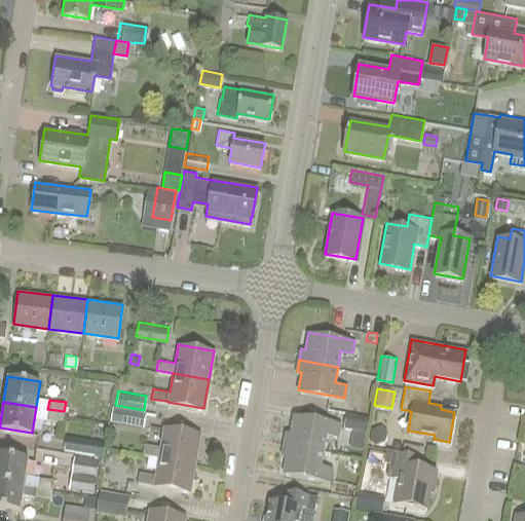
[(144,425),(146,411),(144,411),(144,410),(115,405),(112,405),(110,419),(144,425)]
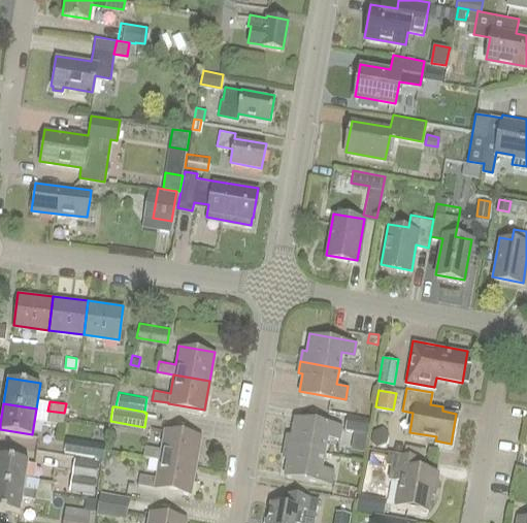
[(63,423),(64,413),(47,411),(46,421),(63,423)]
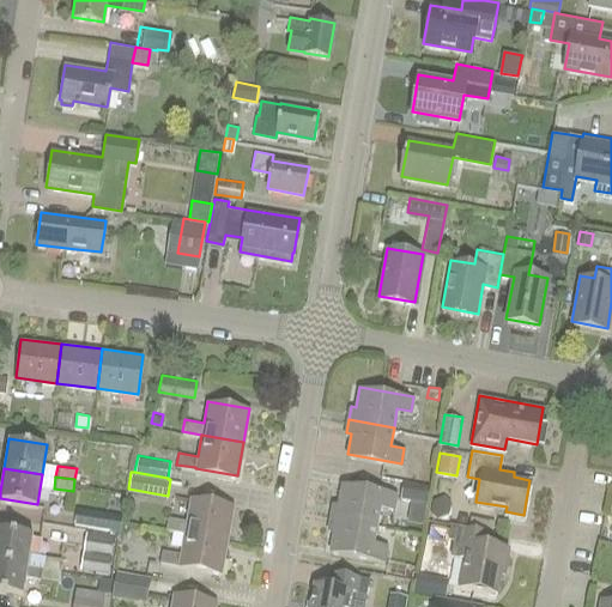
[(404,479),(401,496),(428,501),(430,484),(404,479)]
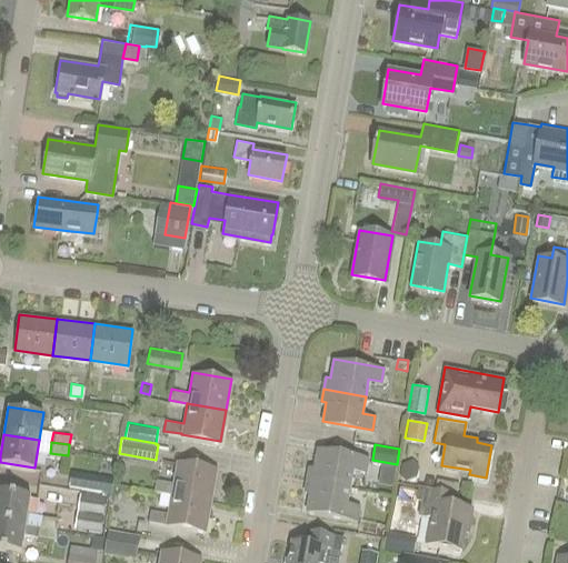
[(366,470),(368,456),(317,448),(314,466),(309,465),(307,478),(349,485),(352,468),(366,470)]
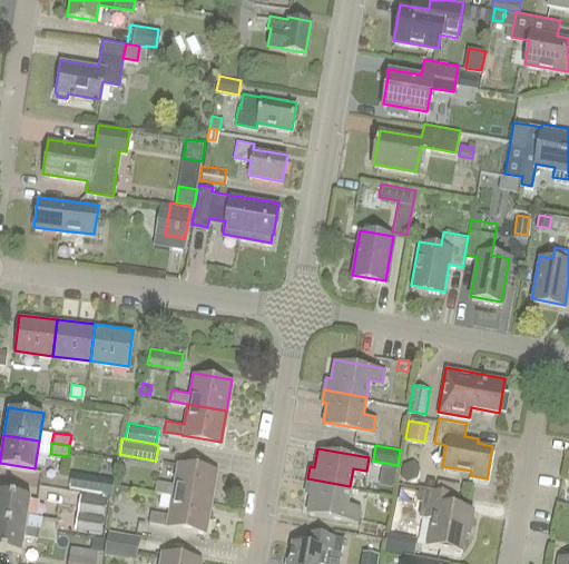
[(402,475),(406,480),(419,475),(420,465),(413,459),(403,464),(402,475)]
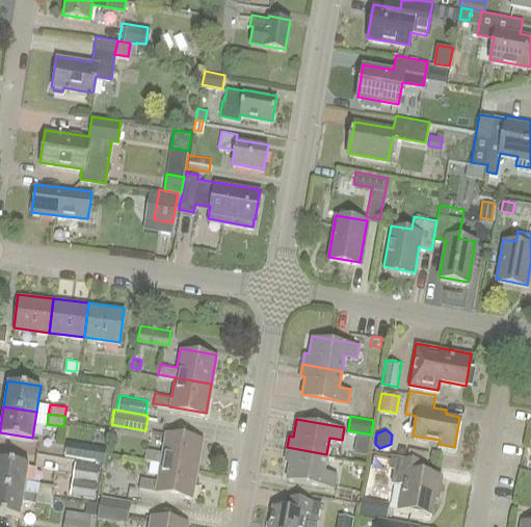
[(196,467),(202,438),(165,431),(162,450),(145,447),(144,457),(160,460),(196,467)]
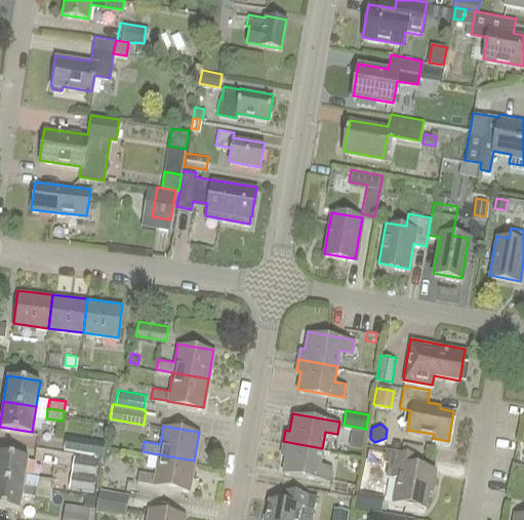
[(98,452),(101,439),(66,433),(63,446),(98,452)]
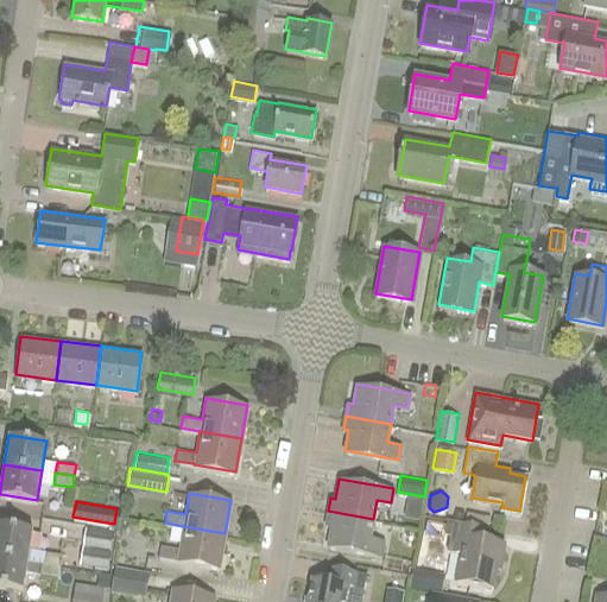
[(465,518),(488,523),(491,513),(467,508),(465,518)]
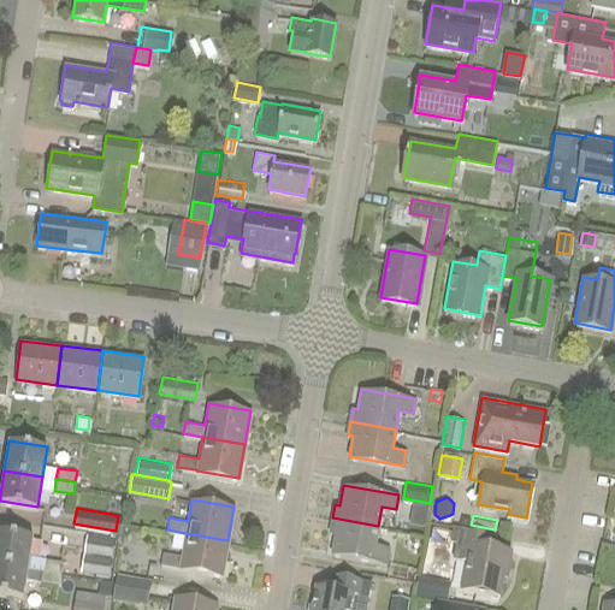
[(374,544),(378,526),(332,517),(330,531),(335,532),(331,552),(386,562),(389,546),(374,544)]
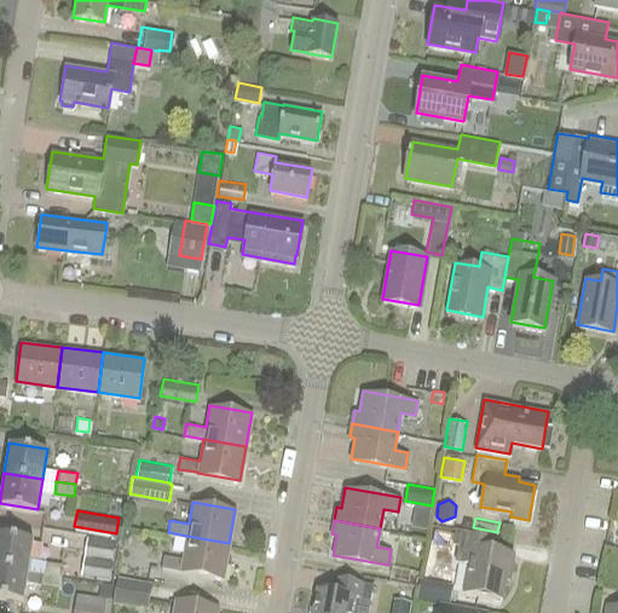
[(502,521),(501,533),(509,535),(512,522),(502,521)]
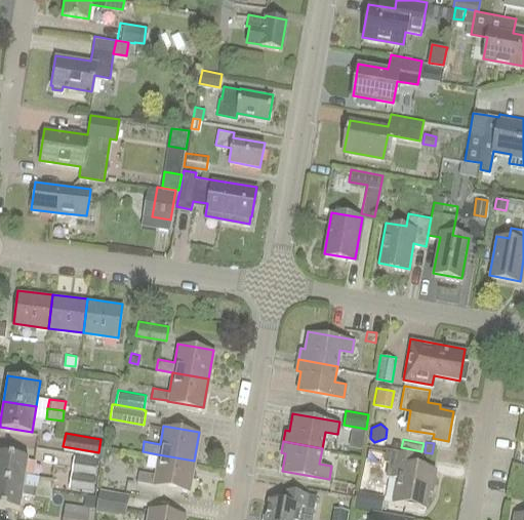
[(421,453),(391,448),(386,447),(384,460),(388,461),(386,475),(398,477),(394,501),(425,507),(429,480),(432,481),(435,469),(418,466),(421,453)]
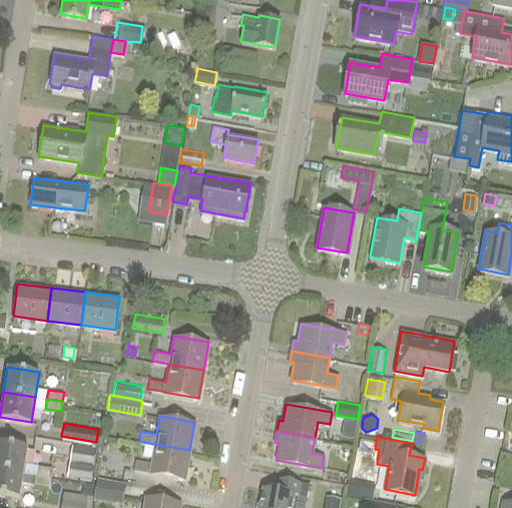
[(35,448),(27,447),(27,446),(0,441),(0,467),(51,476),(52,466),(33,462),(35,448)]
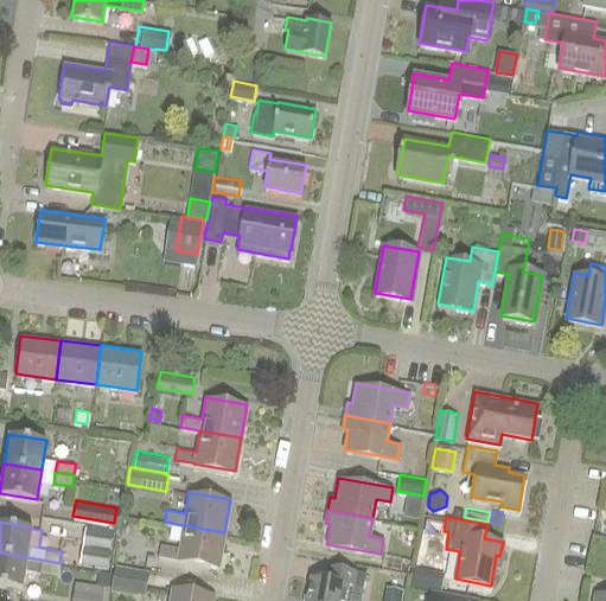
[(108,566),(114,530),(85,525),(80,561),(108,566)]
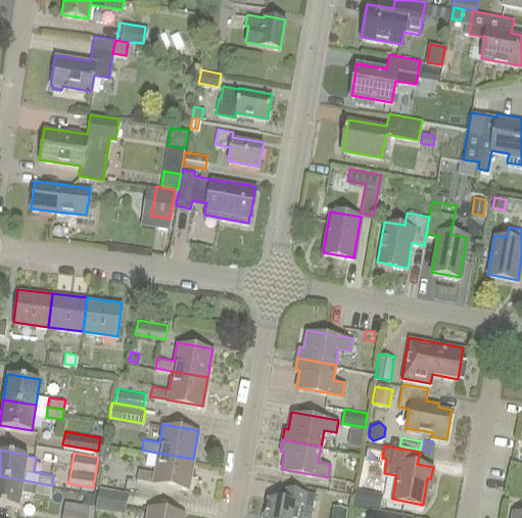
[(188,487),(193,459),(157,453),(154,471),(138,468),(137,478),(152,480),(152,481),(188,487)]
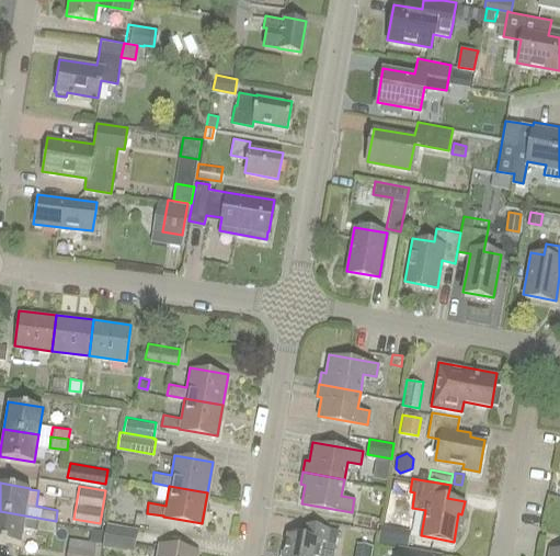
[(133,524),(136,510),(106,505),(103,519),(133,524)]
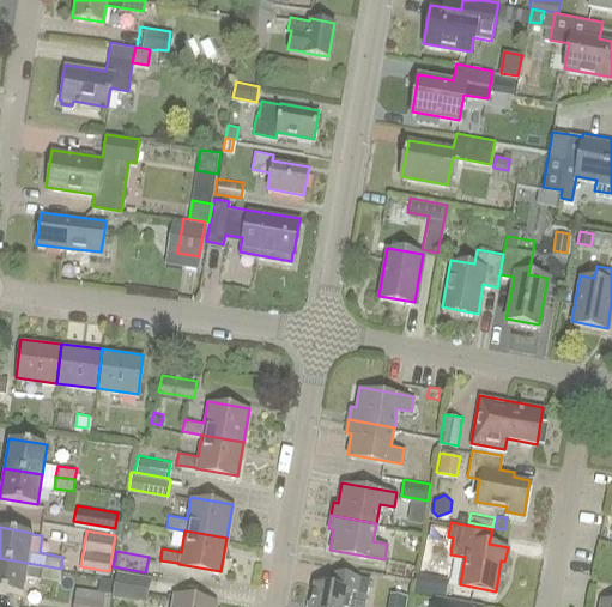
[(71,570),(72,559),(62,557),(61,569),(71,570)]
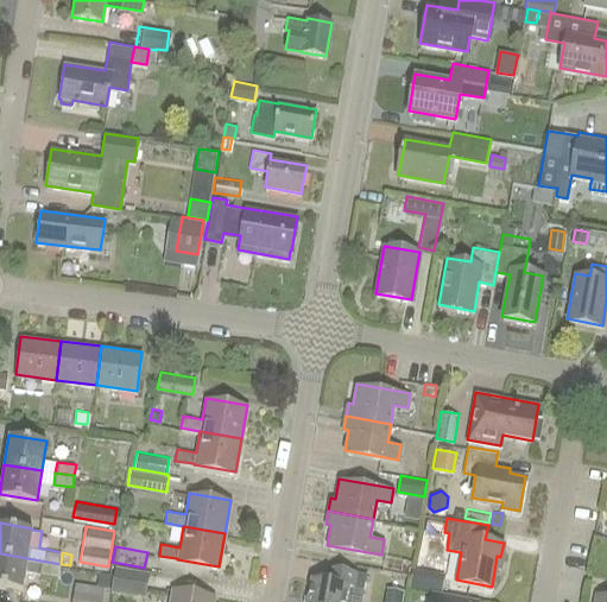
[(0,584),(23,588),(26,569),(58,575),(61,564),(0,553),(0,584)]
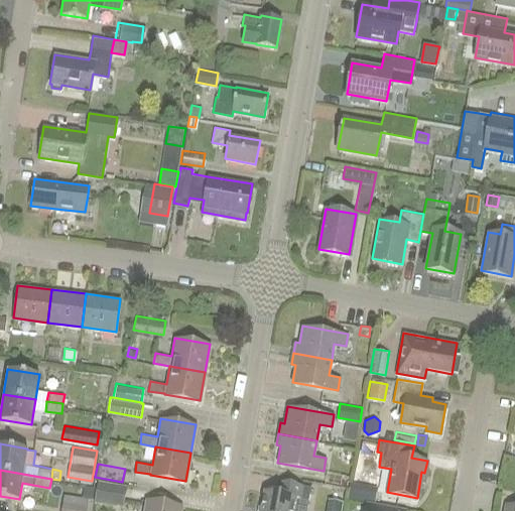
[(123,505),(126,484),(98,479),(97,485),(95,497),(94,500),(123,505)]
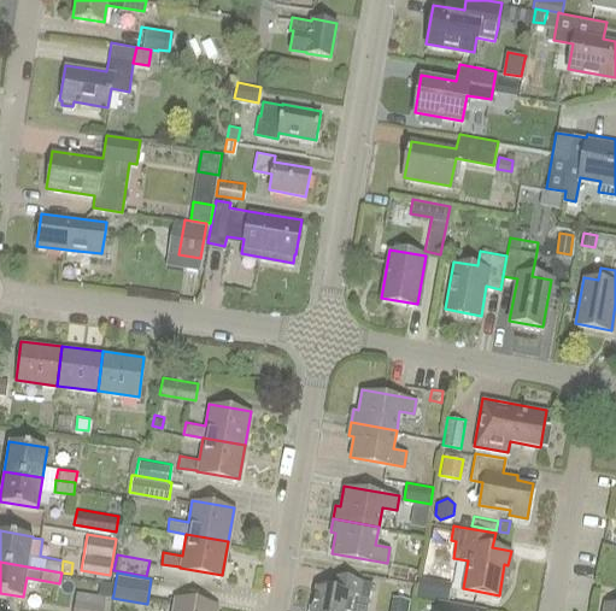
[(316,586),(311,610),(365,610),(371,581),(341,575),(339,589),(316,586)]
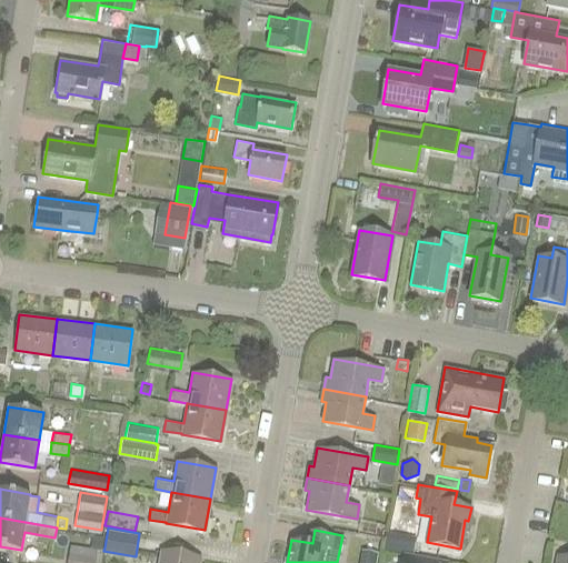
[(97,546),(105,548),(107,534),(92,532),(90,545),(97,546)]
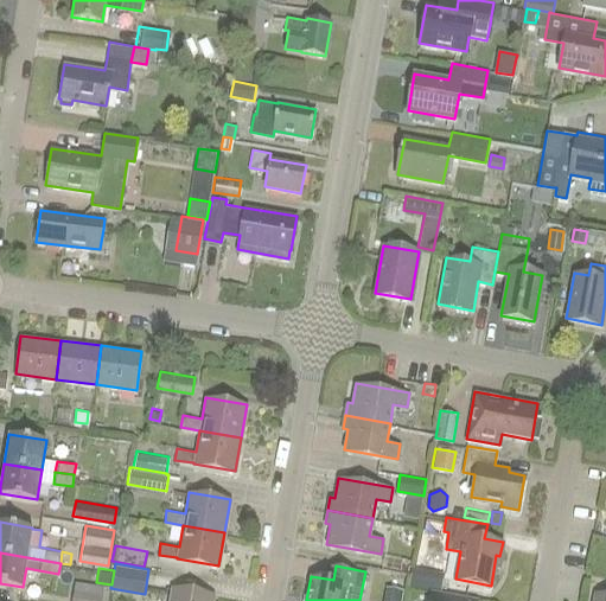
[(412,570),(409,584),(419,586),(421,571),(412,570)]
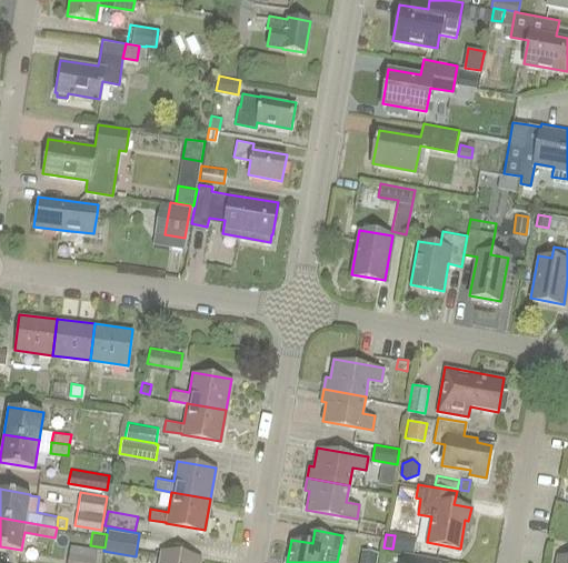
[(93,562),(97,546),(90,545),(70,543),(67,562),(93,562)]
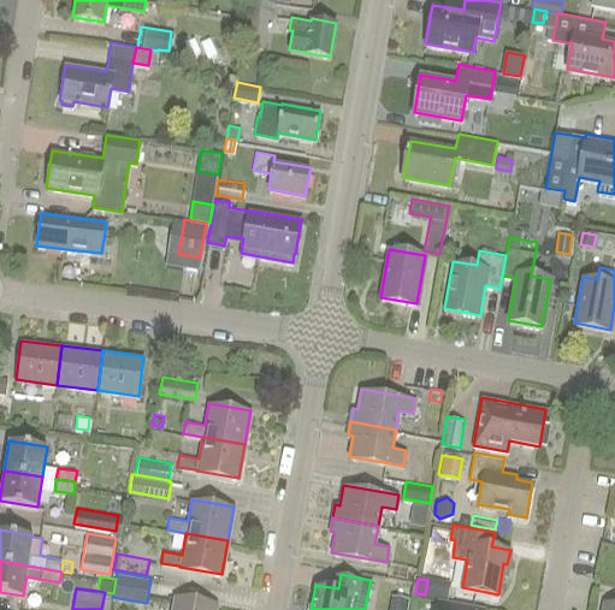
[(406,609),(411,596),(395,592),(390,609),(406,609)]
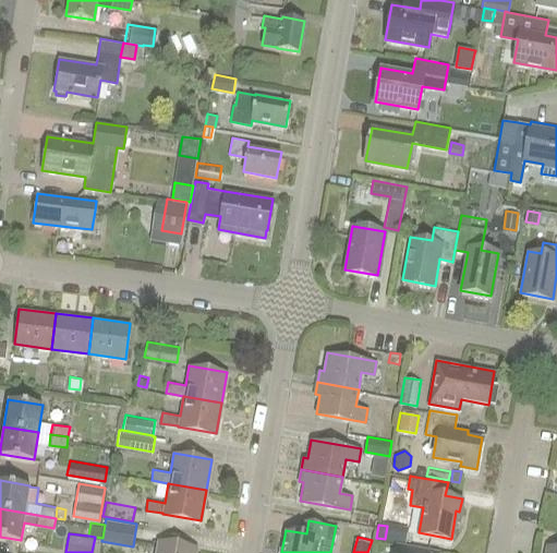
[(194,552),(196,547),(158,540),(155,552),(194,552)]
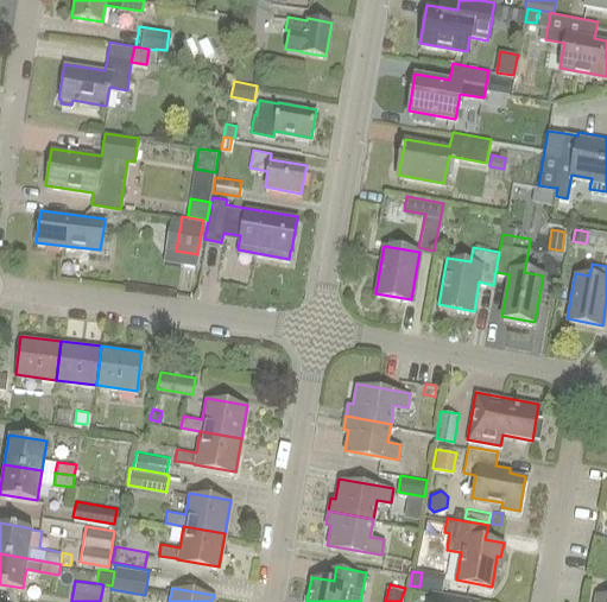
[(468,601),(469,596),(431,589),(429,601),(468,601)]
